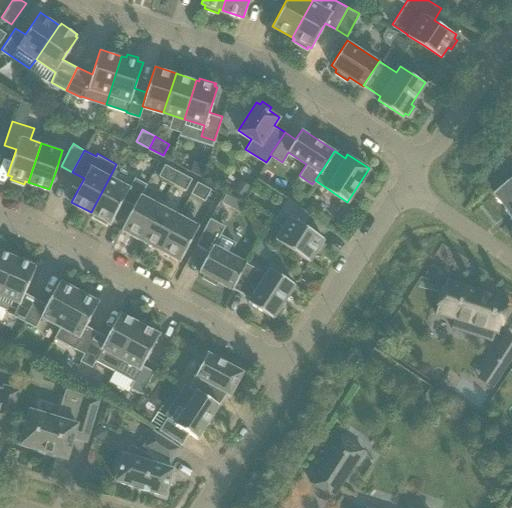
[(172,181),(178,170),(165,163),(159,174),(172,181)]
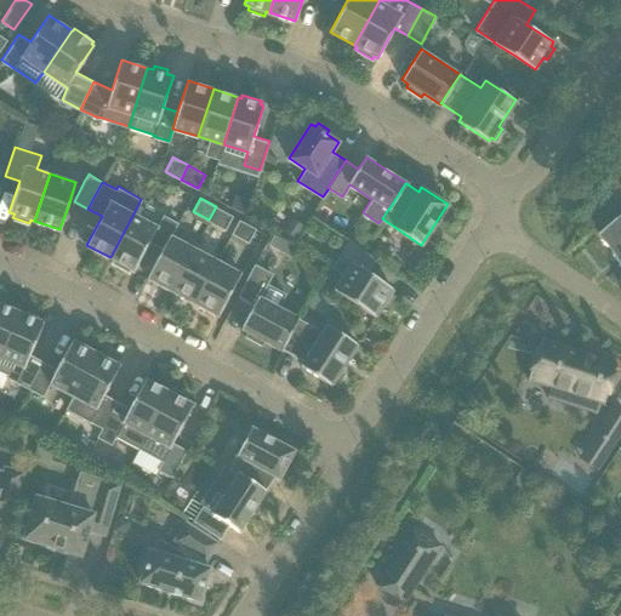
[(232,215),(216,206),(209,220),(224,229),(232,215)]
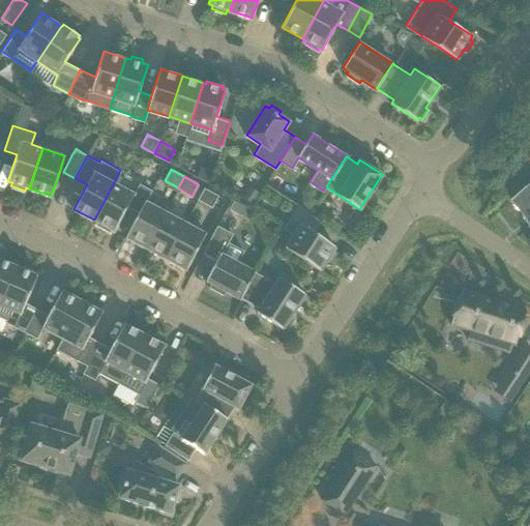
[(529,181),(510,197),(529,221),(529,181)]
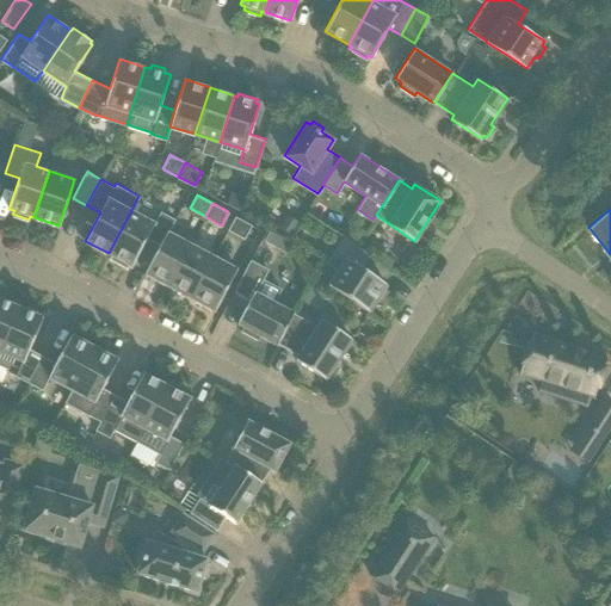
[(147,237),(160,245),(167,232),(174,218),(160,210),(154,222),(131,210),(109,253),(111,254),(110,257),(110,255),(109,257),(128,267),(128,266),(128,265),(128,264),(131,266),(147,237)]
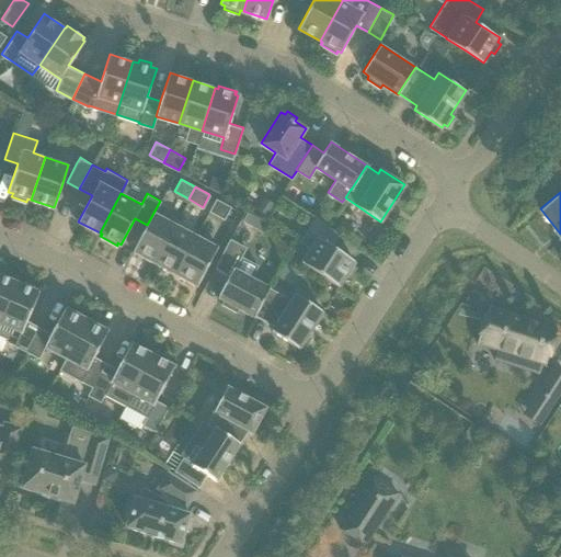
[(209,211),(225,218),(231,206),(216,197),(209,211)]
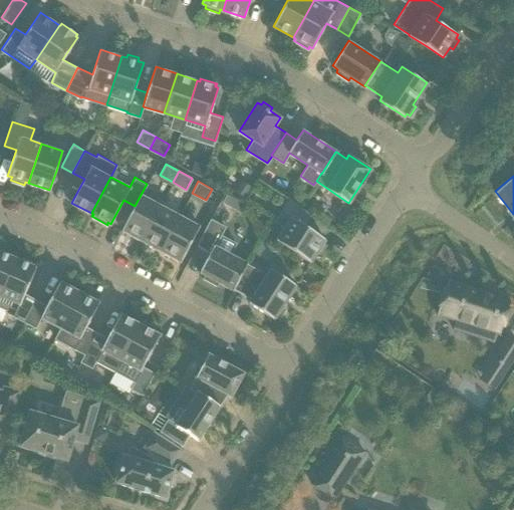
[(142,240),(161,205),(141,195),(135,206),(121,230),(142,240)]
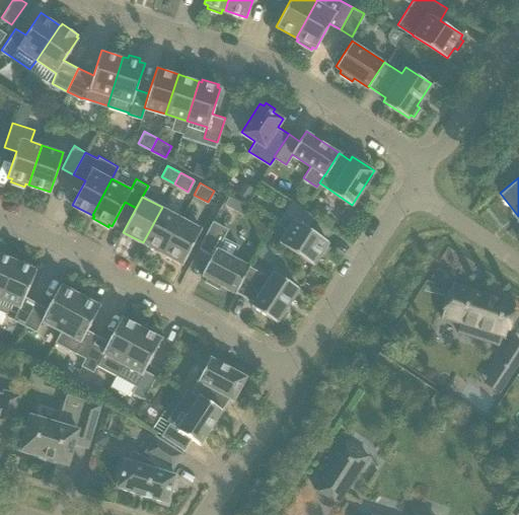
[(329,246),(326,244),(328,241),(306,226),(313,215),(292,201),(278,222),(288,228),(279,241),(313,264),(320,253),(323,255),(329,246)]
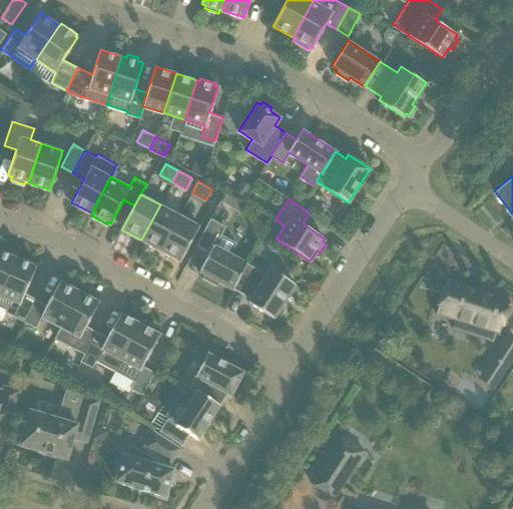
[(160,249),(179,214),(160,204),(141,239),(160,249)]
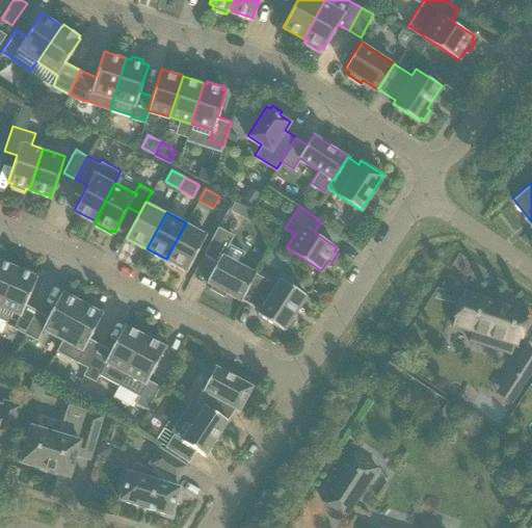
[(207,234),(186,222),(166,259),(187,270),(207,234)]
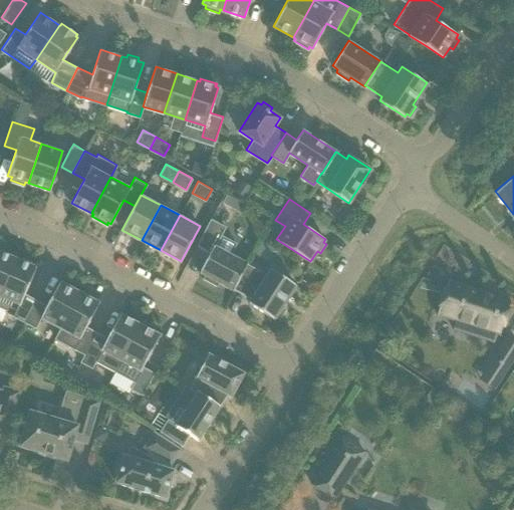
[(196,244),(210,252),(200,271),(205,274),(203,277),(217,284),(218,281),(233,289),(234,289),(233,288),(247,263),(230,253),(236,242),(221,234),(226,226),(211,218),(196,244)]
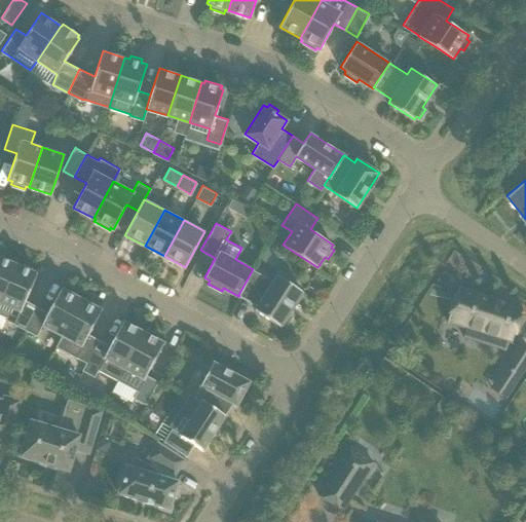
[(0,300),(16,263),(0,256),(0,300)]
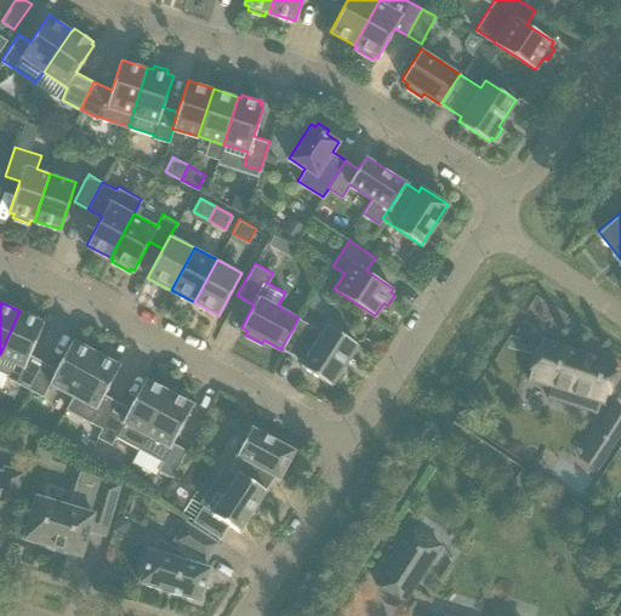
[(20,311),(0,354),(0,370),(7,374),(6,376),(30,388),(45,361),(30,353),(44,321),(36,319),(39,314),(27,309),(24,313),(20,311)]
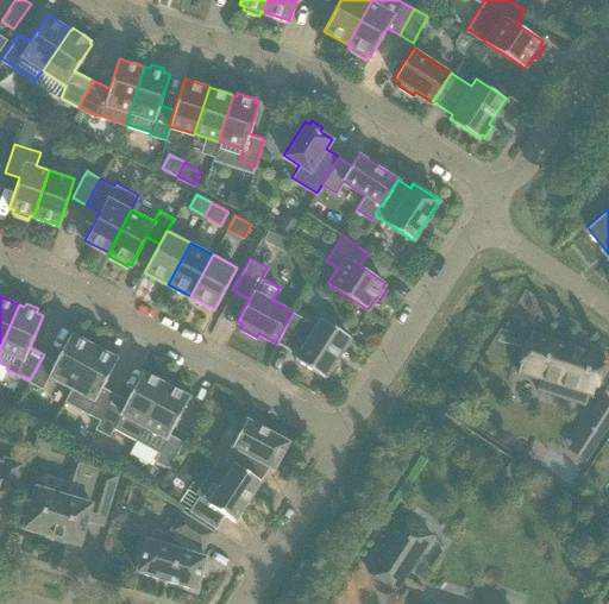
[(316,323),(293,312),(276,341),(277,343),(297,353),(295,357),(325,377),(326,373),(330,376),(337,365),(333,363),(351,337),(320,318),(316,323)]
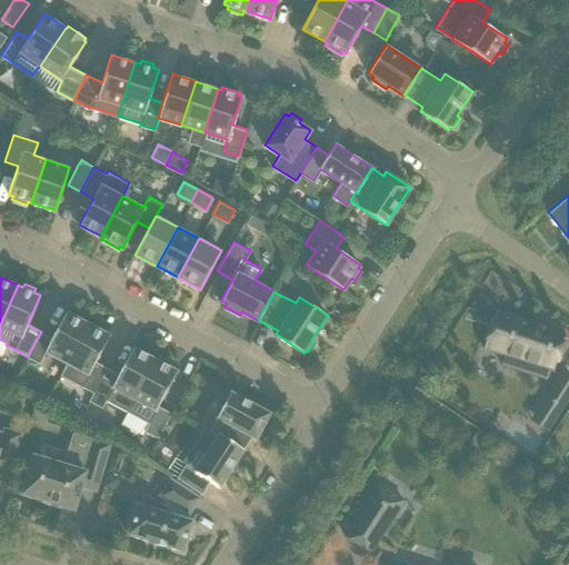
[(501,363),(547,377),(550,368),(552,369),(566,330),(496,308),(483,347),(505,354),(501,363)]
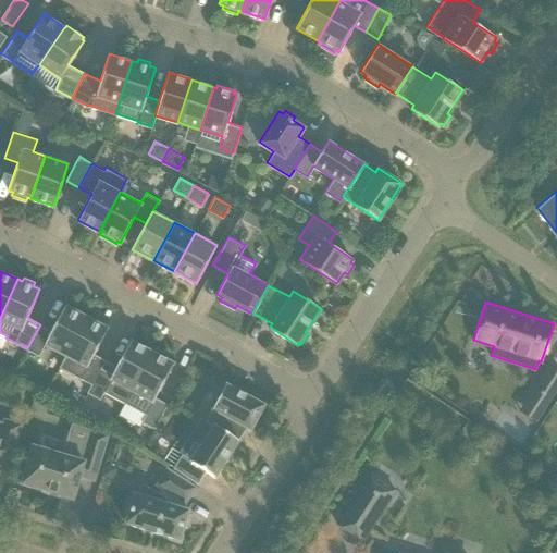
[(65,355),(86,316),(65,304),(51,330),(40,324),(27,348),(38,355),(45,344),(65,355)]
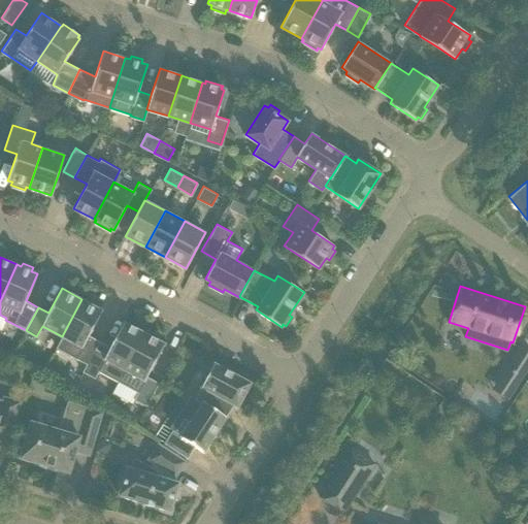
[(89,334),(102,310),(81,299),(62,336),(56,347),(87,363),(99,339),(89,334)]
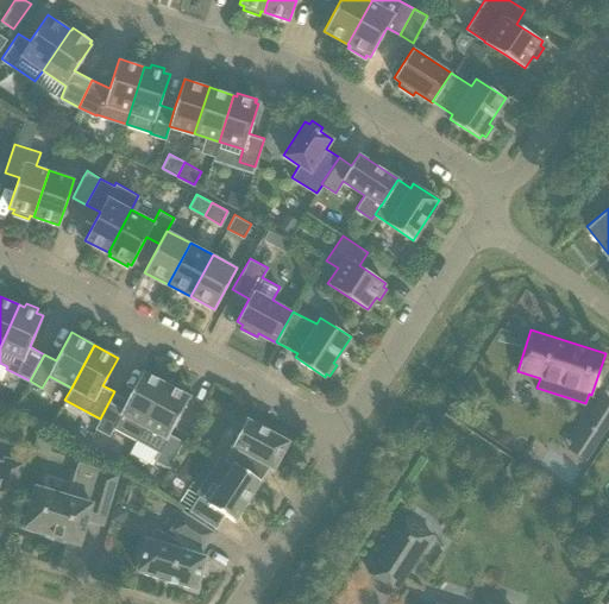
[(136,439),(167,383),(143,371),(127,398),(114,391),(100,419),(95,427),(108,434),(113,427),(136,439)]
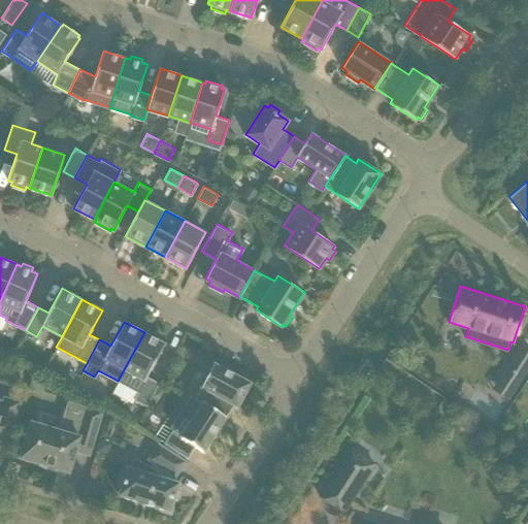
[(164,344),(144,332),(118,381),(138,391),(134,398),(146,404),(159,382),(146,375),(164,344)]
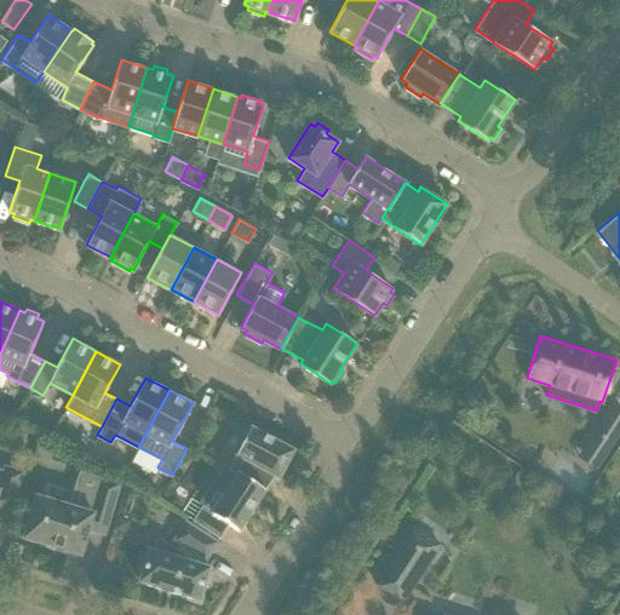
[(619,412),(609,406),(595,430),(613,442),(619,429),(619,412)]
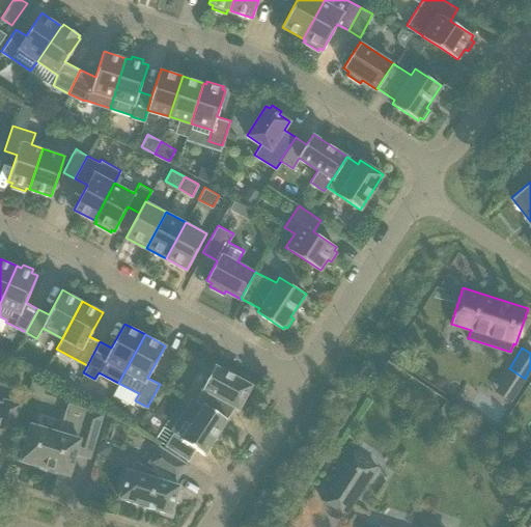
[(196,400),(203,405),(226,419),(226,418),(234,407),(239,409),(251,385),(215,365),(196,400)]
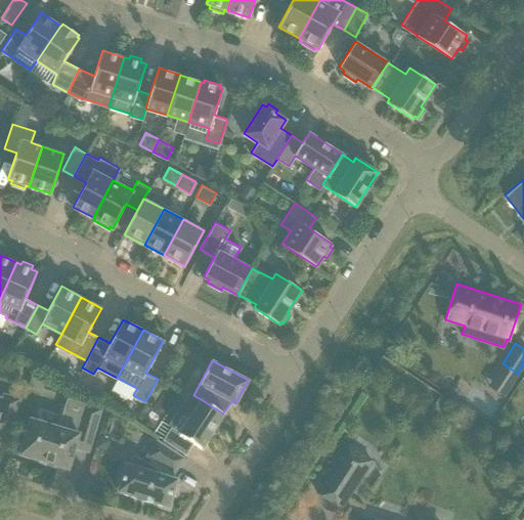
[(0,430),(9,434),(19,397),(4,393),(0,404),(0,430)]
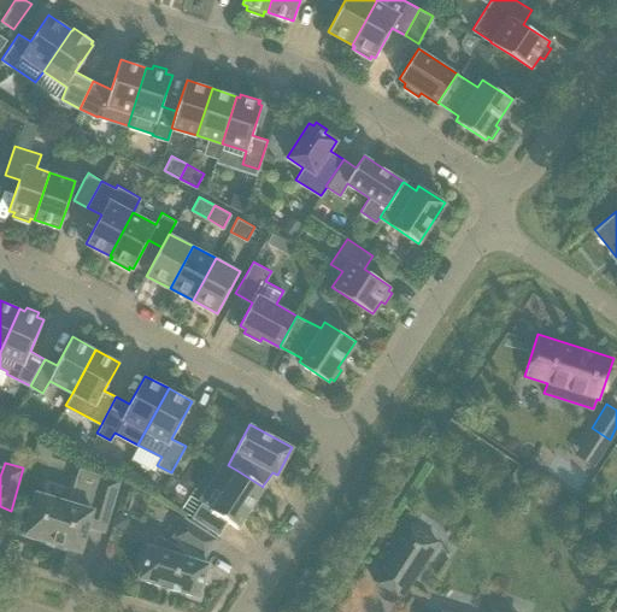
[(264,486),(263,486),(263,487),(236,470),(212,507),(201,501),(192,516),(217,533),(218,534),(228,519),(238,527),(264,486)]
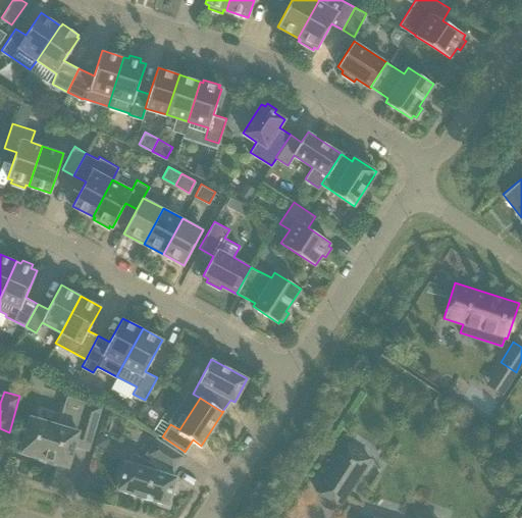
[(100,406),(85,402),(81,413),(63,408),(59,425),(31,417),(19,452),(40,458),(40,459),(56,464),(56,463),(67,466),(74,444),(88,448),(100,406)]
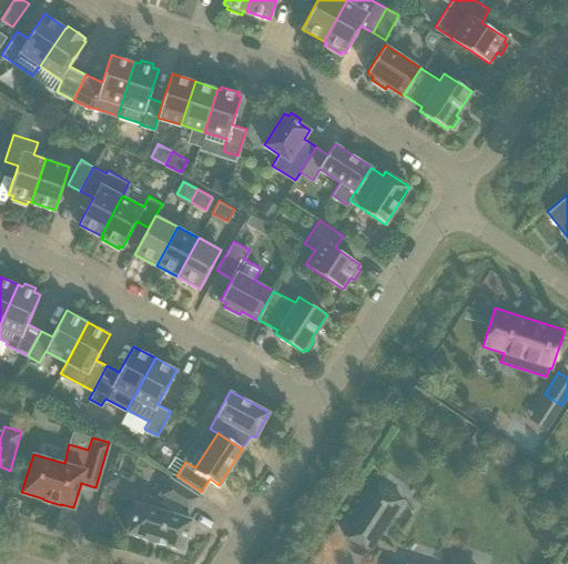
[(198,494),(200,491),(176,475),(174,480),(170,476),(159,493),(163,495),(160,501),(145,491),(137,503),(137,502),(133,512),(130,511),(124,527),(129,529),(128,532),(152,540),(152,541),(163,544),(164,543),(183,549),(188,535),(191,536),(194,524),(191,523),(192,520),(184,516),(186,511),(188,512),(199,495),(198,494)]
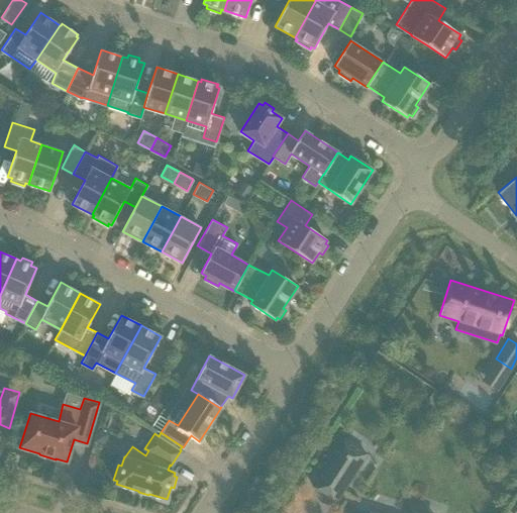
[(313,485),(336,500),(367,452),(340,436),(324,460),(327,463),(313,485)]
